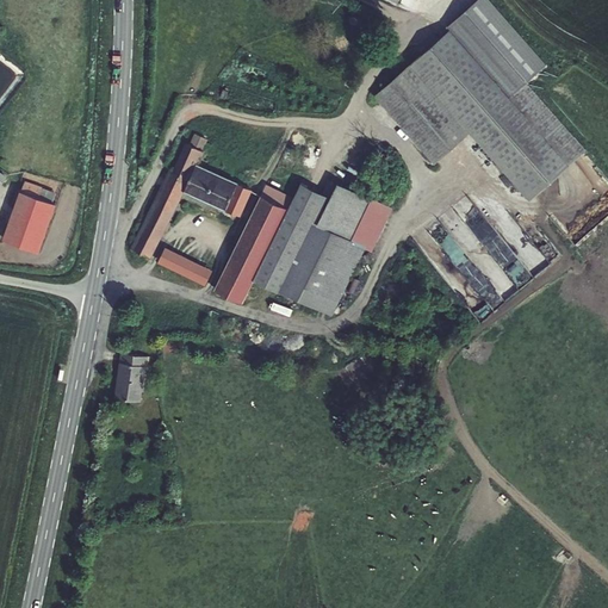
[(479,0),(446,29),(448,31),(507,99),(523,84),(544,67),(485,0),(479,0)]
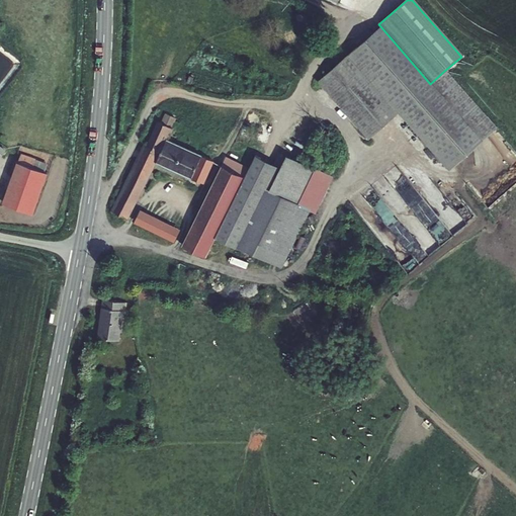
[(430,84),(380,26),(317,82),(348,117),(378,91),(398,113),(448,170),(482,142),(430,84)]
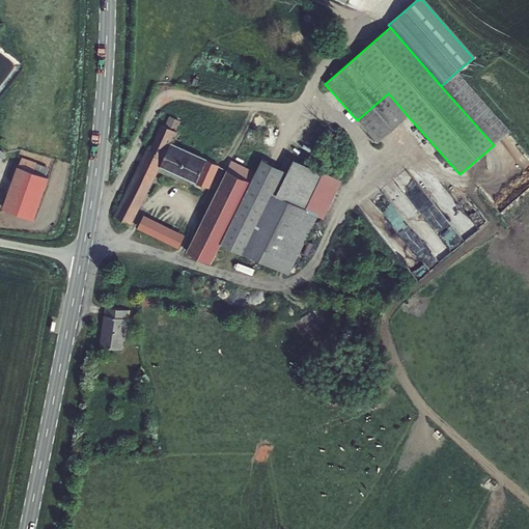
[(455,73),(441,86),(494,145),(507,133),(455,73)]
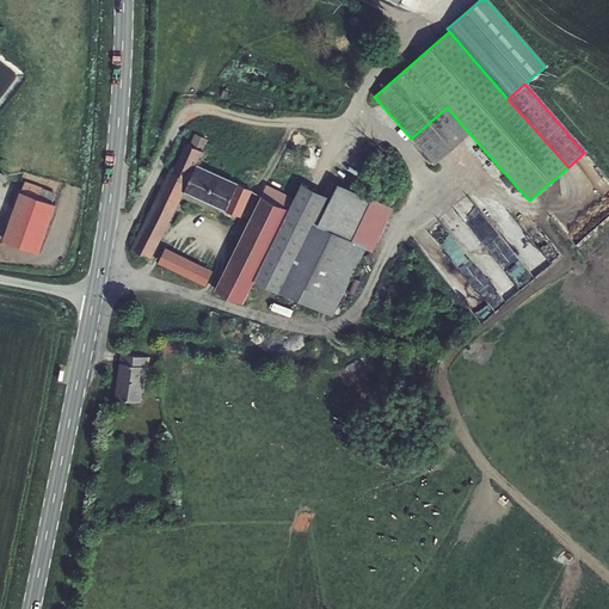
[(447,108),(411,139),(434,165),(469,134),(447,108)]
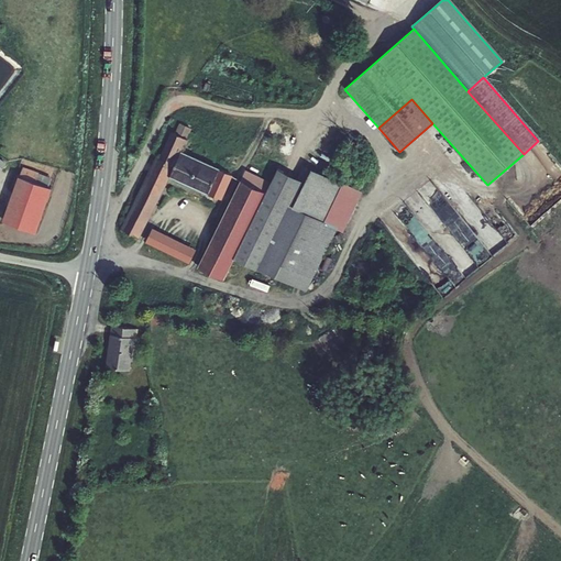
[(120,231),(135,239),(167,176),(219,200),(230,176),(180,154),(186,141),(172,134),(158,160),(155,158),(146,175),(120,231)]
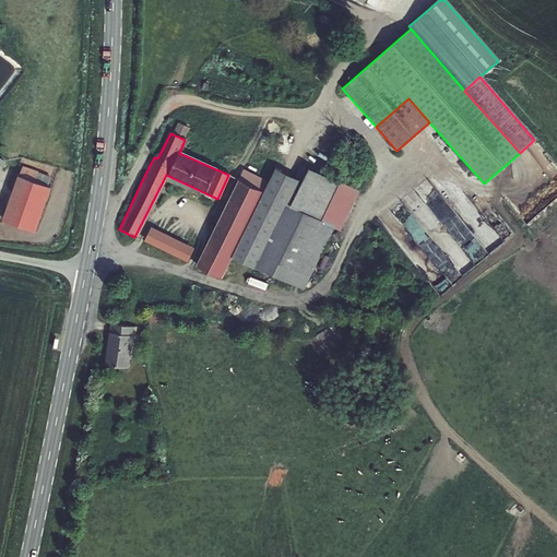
[(0,174),(9,161),(0,155),(0,174)]
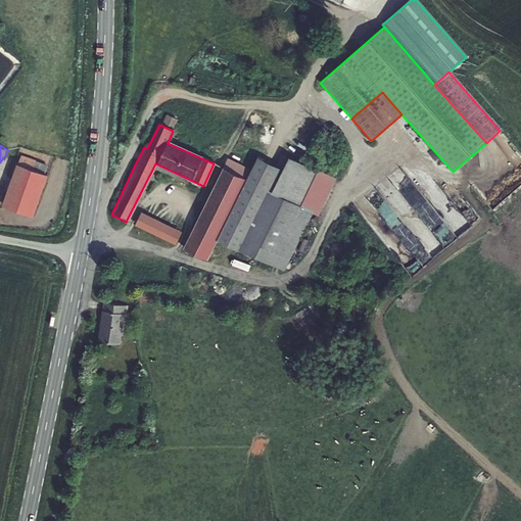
[(35,162),(19,157),(1,206),(31,218),(45,176),(32,171),(35,162)]
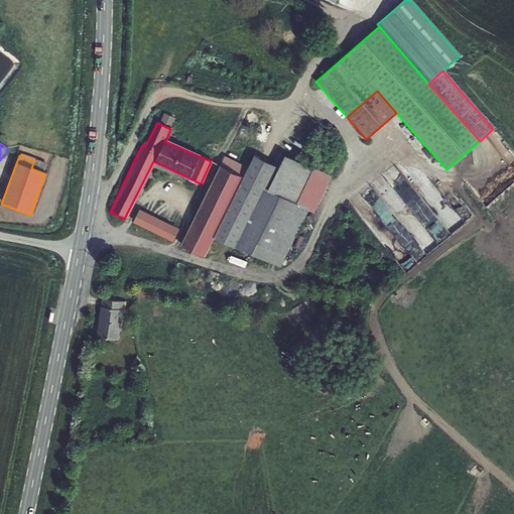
[(253,156),(247,170),(212,238),(240,252),(241,250),(269,193),(296,205),(312,170),(283,156),(277,168),(253,156)]
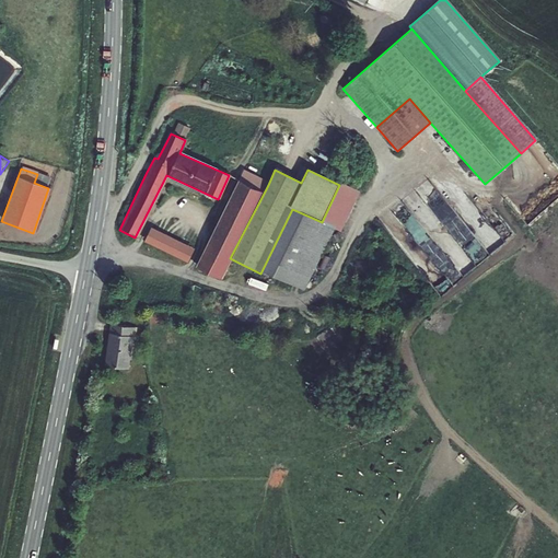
[(268,185),(243,172),(196,268),(219,279),(230,258),(268,185)]
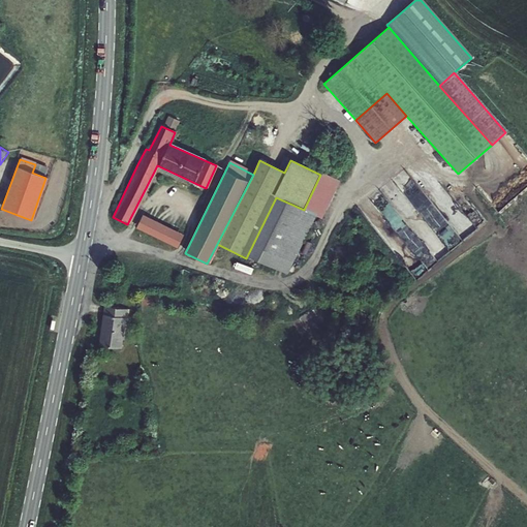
[(217,167),(209,187),(213,189),(221,168),(217,167)]
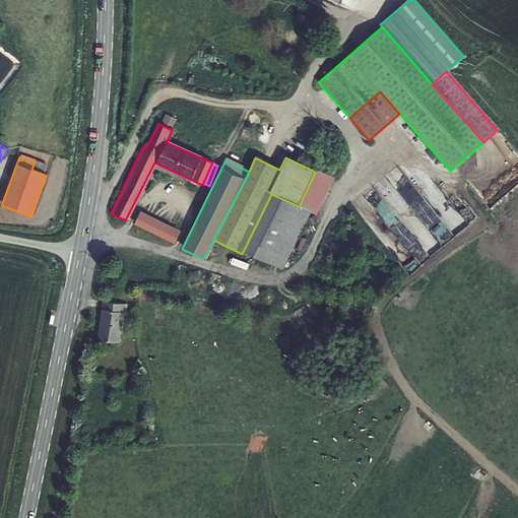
[(374,230),(407,274),(431,257),(421,244),(427,243),(433,239),(434,246),(437,248),(470,223),(452,210),(454,225),(448,220),(442,228),(429,230),(430,234),(413,237),(409,230),(414,223),(402,207),(419,220),(419,216),(426,212),(419,207),(418,198),(407,200),(400,190),(401,199),(392,205),(393,215),(387,210),(382,216),(390,228),(374,230)]
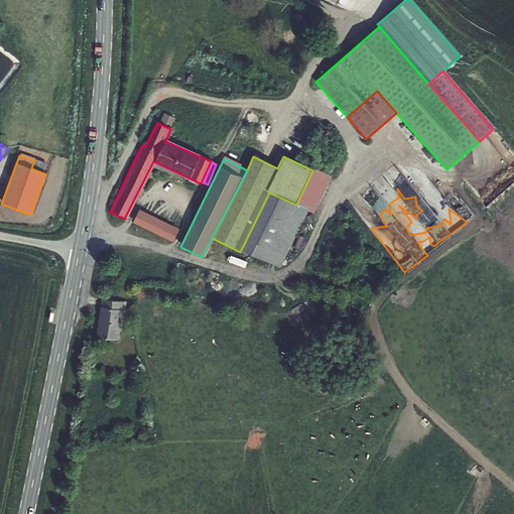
[(241,250),(279,267),(307,211),(296,205),(269,193),(241,250)]
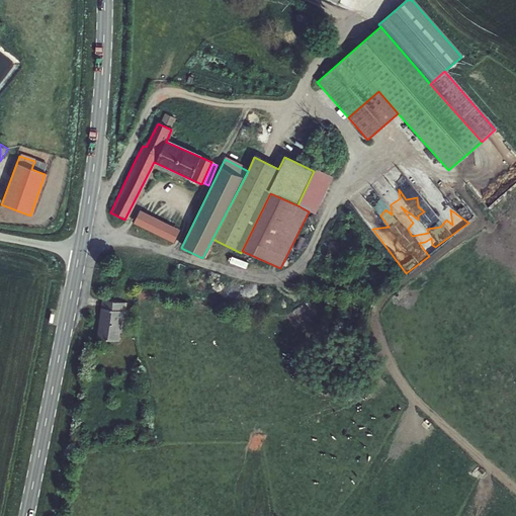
[(116,342),(122,304),(102,301),(97,339),(116,342)]
